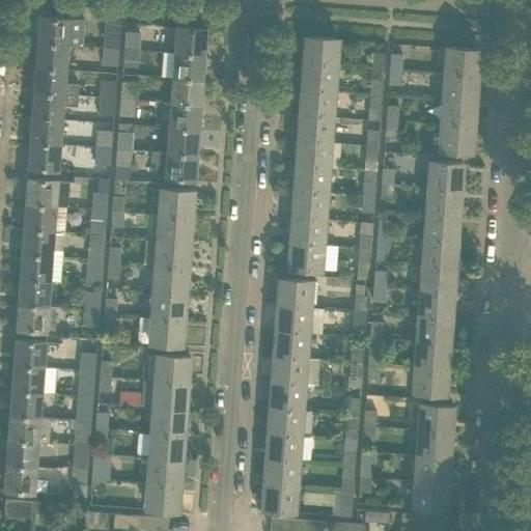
[(40,17),(39,43),(67,45),(82,47),(84,20),(40,17)]
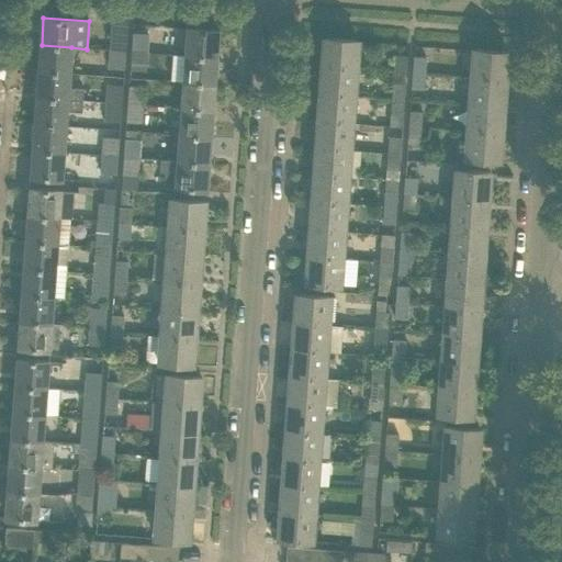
[(188,29),(186,56),(216,58),(218,31),(188,29)]
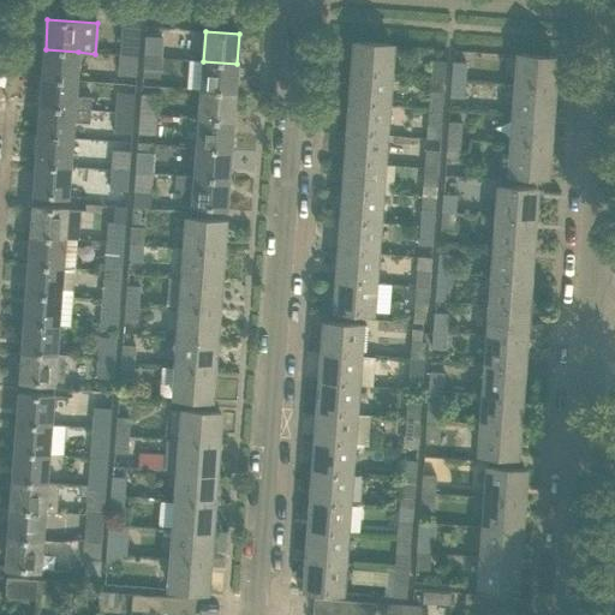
[(119,54),(138,57),(139,37),(121,36),(119,54)]
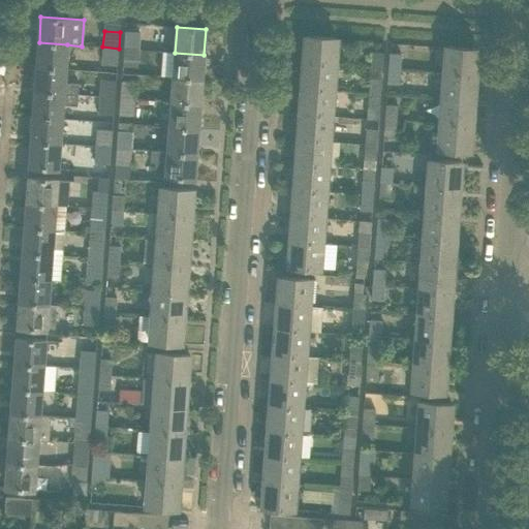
[(123,49),(138,50),(139,33),(124,32),(123,49)]
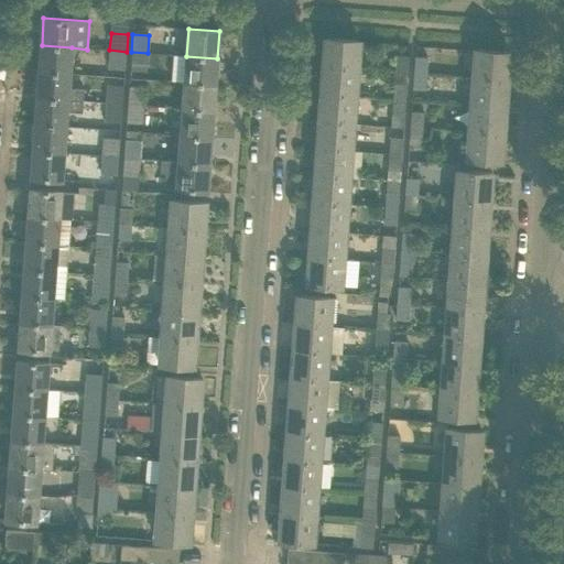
[(325,39),(323,66),(357,69),(359,42),(325,39)]
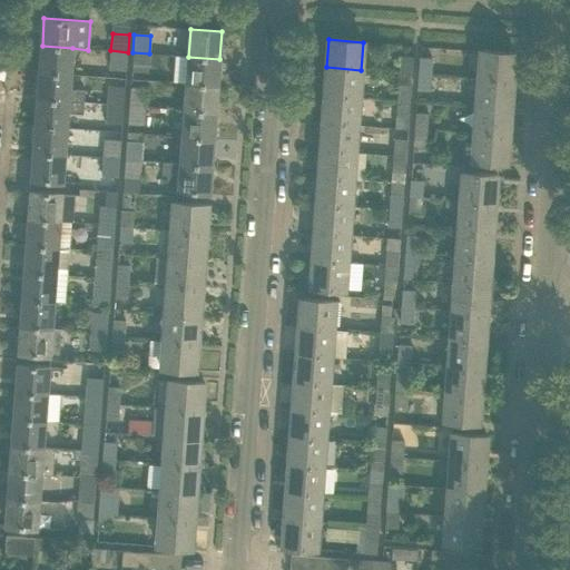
[(42,46),(40,72),(70,75),(72,48),(42,46)]
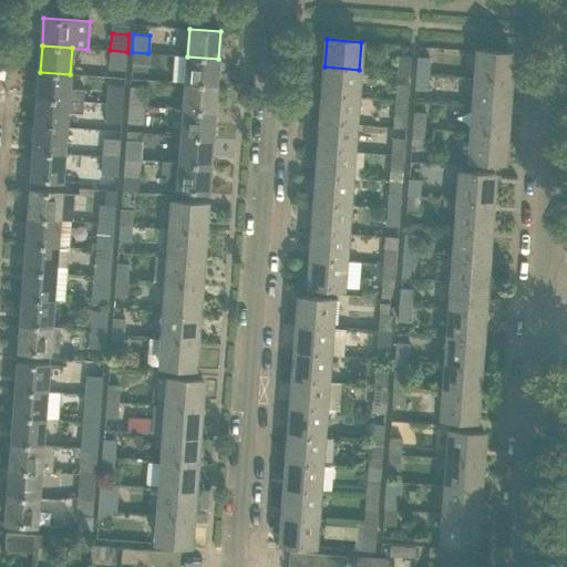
[(127,52),(110,50),(109,66),(125,69),(127,52)]
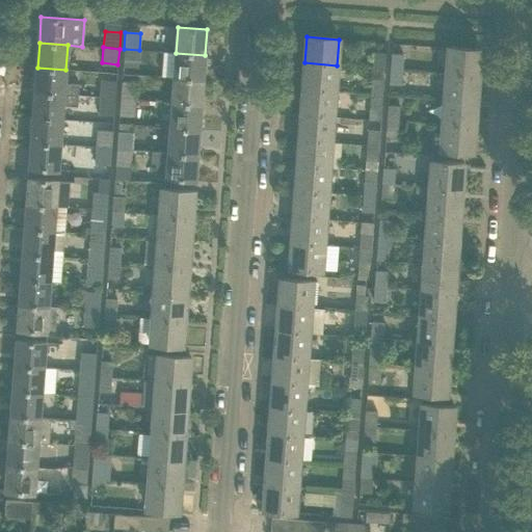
[(448,47),(446,68),(446,73),(478,75),(480,50),(448,47)]
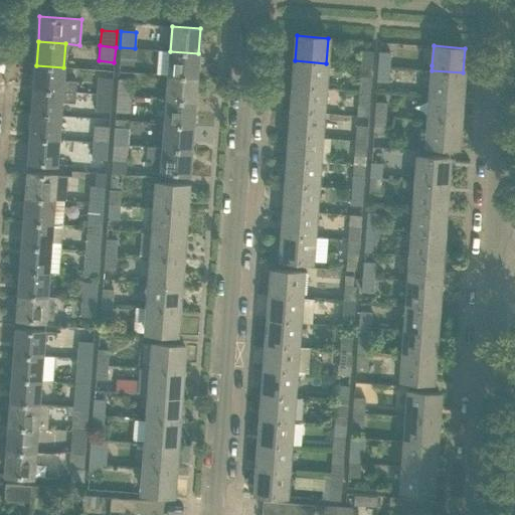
[(120,47),(120,51),(119,64),(134,65),(135,48),(120,47)]
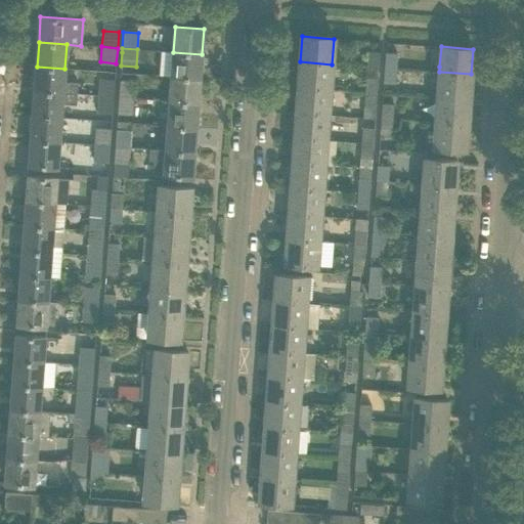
[(379,69),(380,52),(367,51),(365,68),(379,69)]
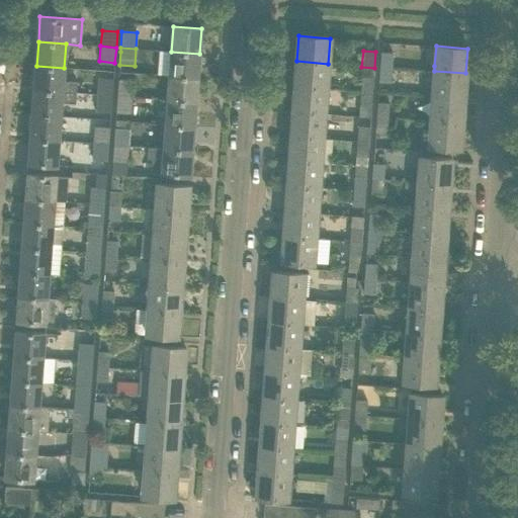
[(171,52),(169,76),(197,78),(199,54),(171,52)]
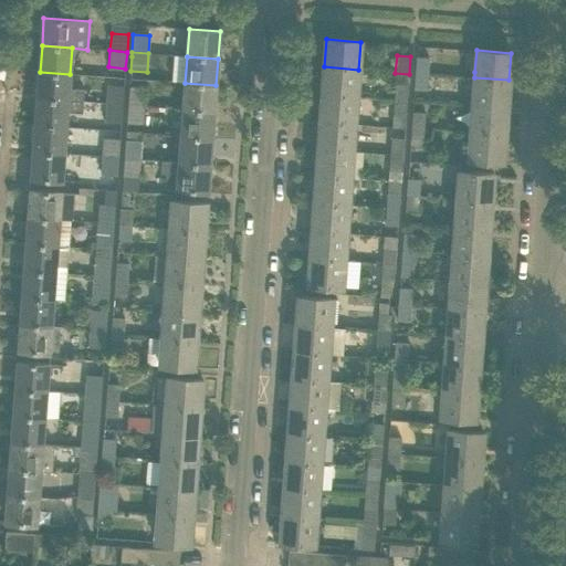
[(416,73),(428,74),(429,59),(417,58),(416,73)]
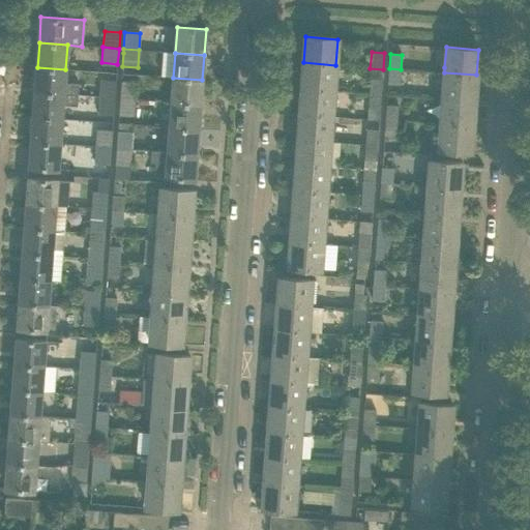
[(303,62),(301,88),(334,91),(335,65),(303,62)]
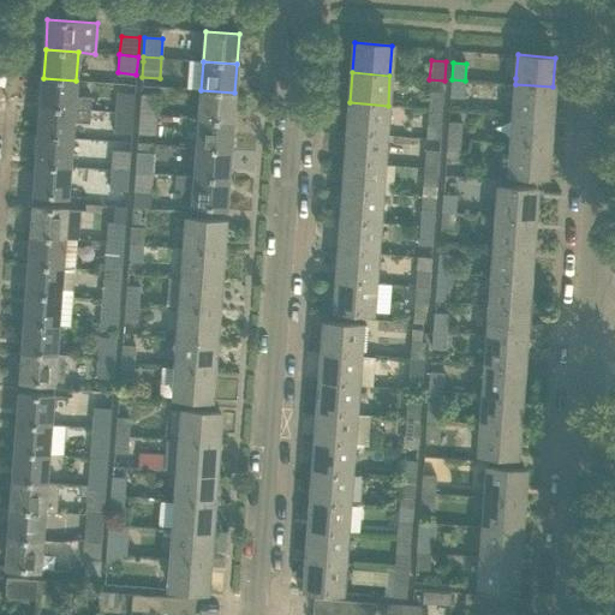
[(43,78),(41,107),(90,111),(91,97),(75,96),(76,81),(43,78)]
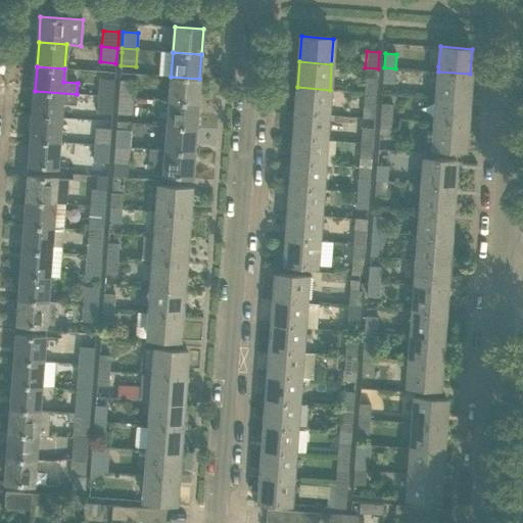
[(395,68),(384,67),(383,84),(394,85),(395,68)]
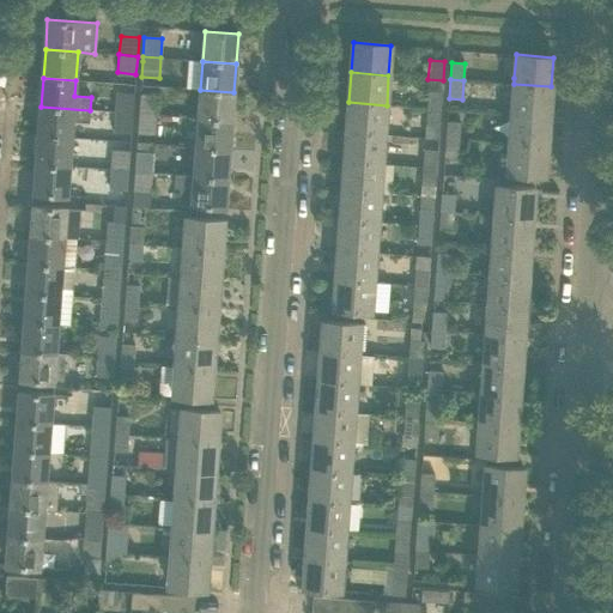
[(551,86),(514,84),(511,114),(548,116),(551,86)]
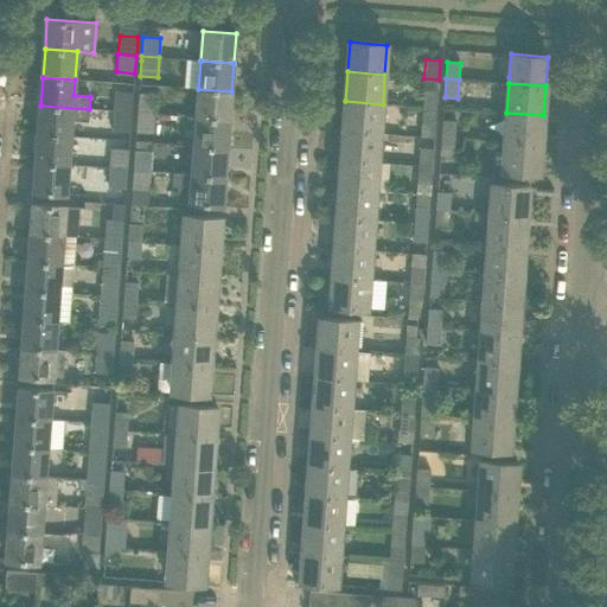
[(231,91),(198,89),(197,117),(229,120),(231,91)]
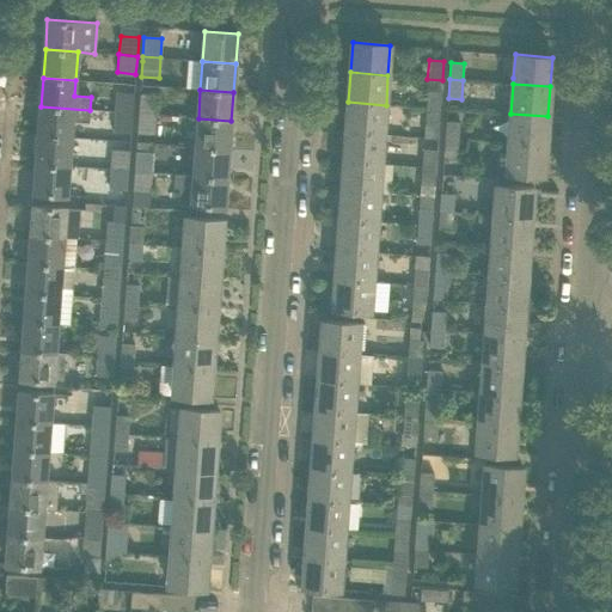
[(427,109),(441,110),(442,92),(428,91),(427,109)]
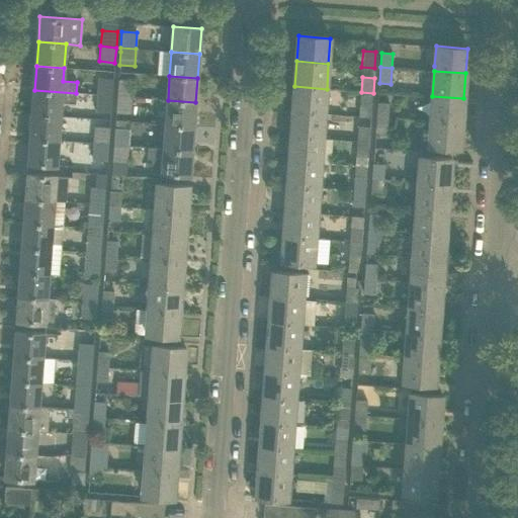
[(96,95),(110,95),(111,79),(97,78),(96,95)]
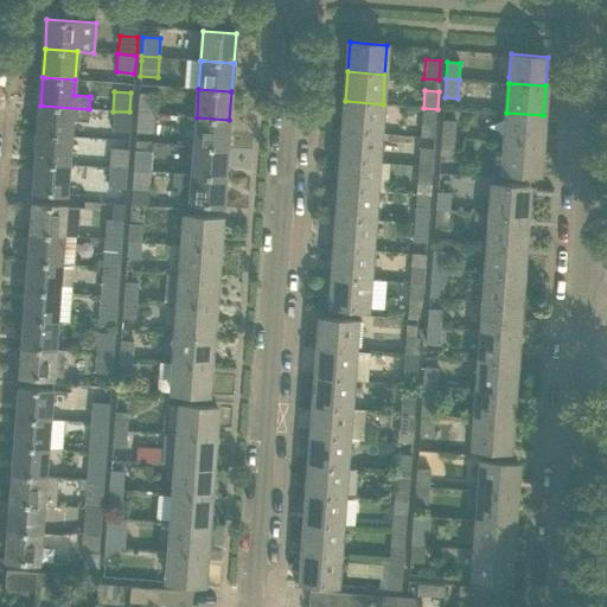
[(138,94),(136,113),(154,114),(155,95),(138,94)]
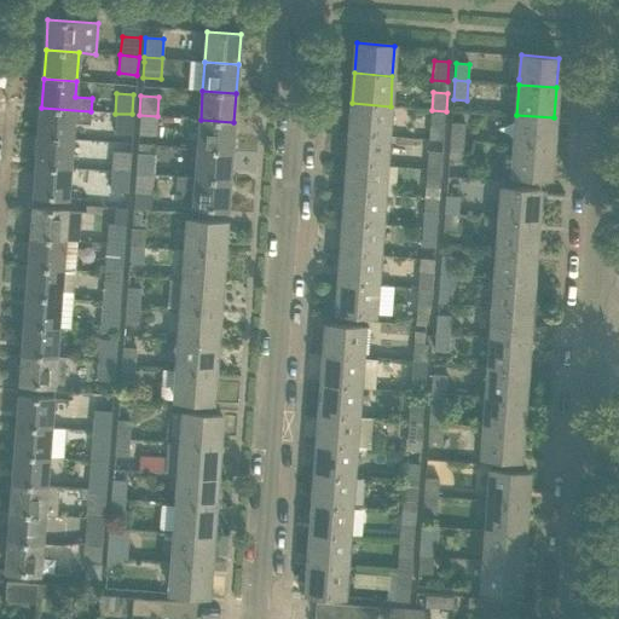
[(352,103),(350,133),(388,136),(391,106),(352,103)]
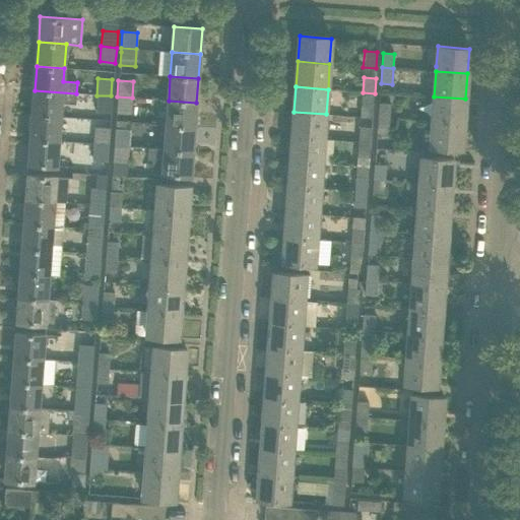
[(76,93),(35,90),(33,115),(60,117),(61,104),(75,106),(76,93)]
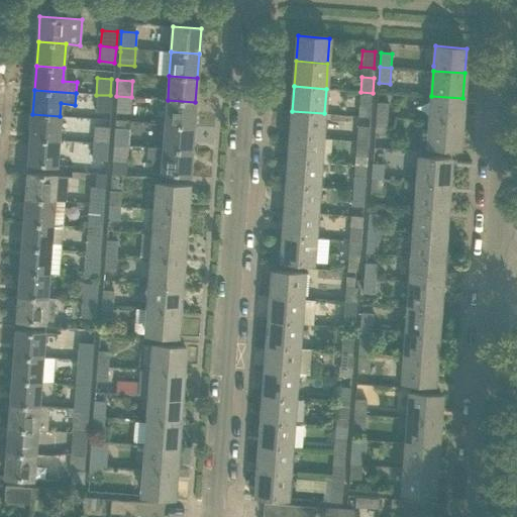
[(373,93),(360,92),(359,107),(372,108),(373,93)]
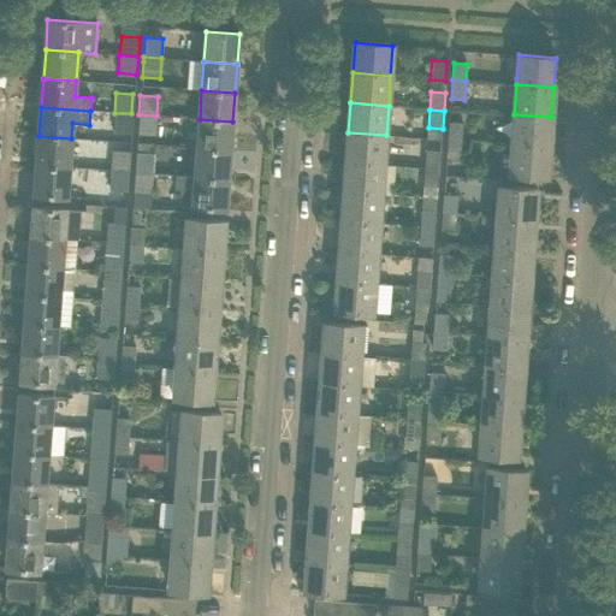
[(131,113),(114,113),(112,131),(130,132),(131,113)]
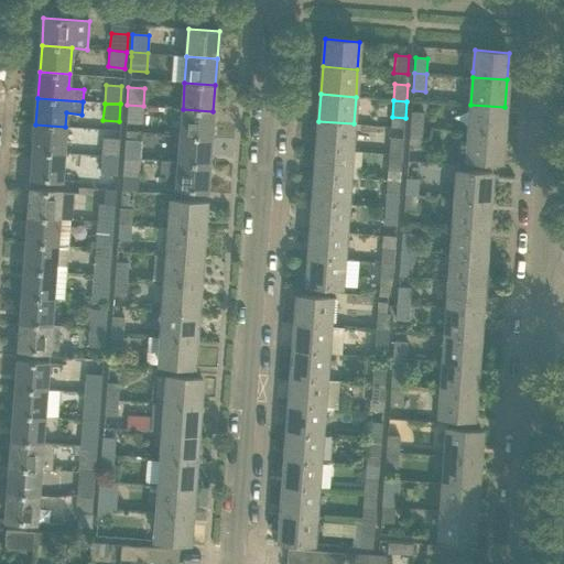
[(143,106),(127,105),(126,123),(142,125),(143,106)]
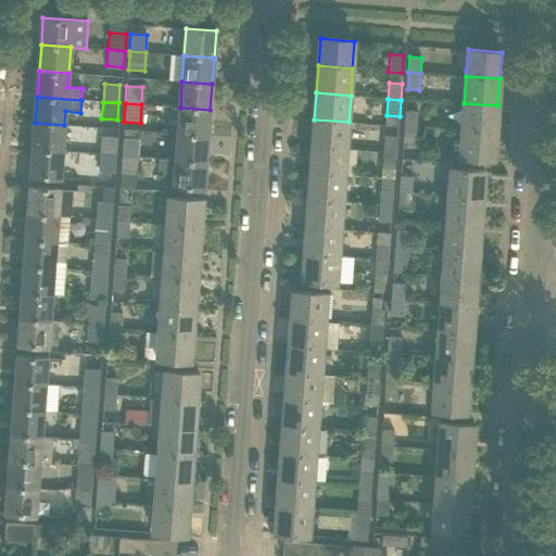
[(497,105),(464,103),(462,130),(496,133),(497,105)]
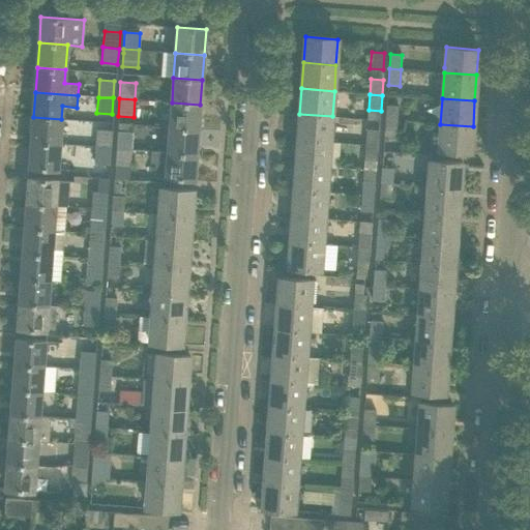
[(200,105),(172,102),(170,127),(198,129),(200,105)]
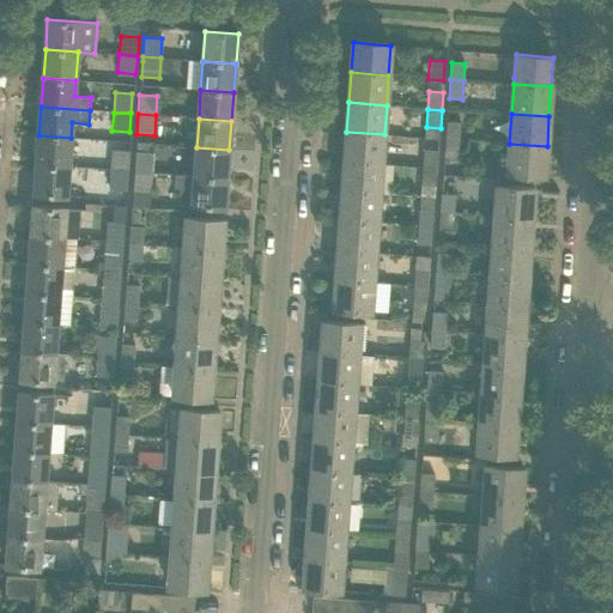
[(448,122),(447,139),(461,140),(462,123),(448,122)]
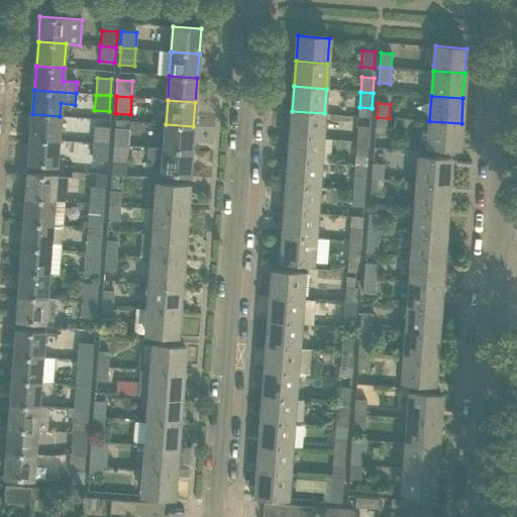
[(292,111),(291,136),(322,138),(324,113),(292,111)]
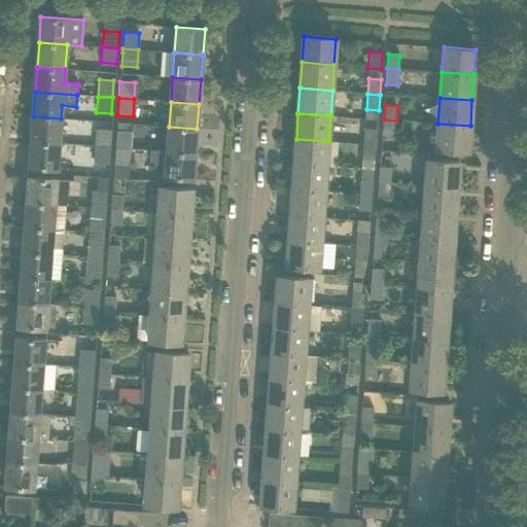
[(61,118),(33,116),(31,142),(60,144),(61,118)]
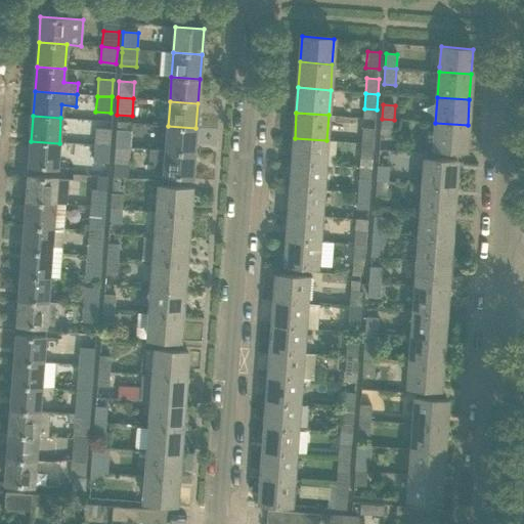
[(382,119),(380,134),(393,135),(394,120),(382,119)]
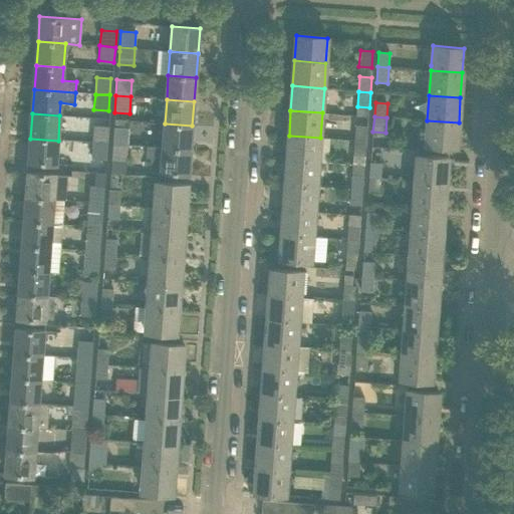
[(459,122),(427,120),(425,146),(457,148),(459,122)]
